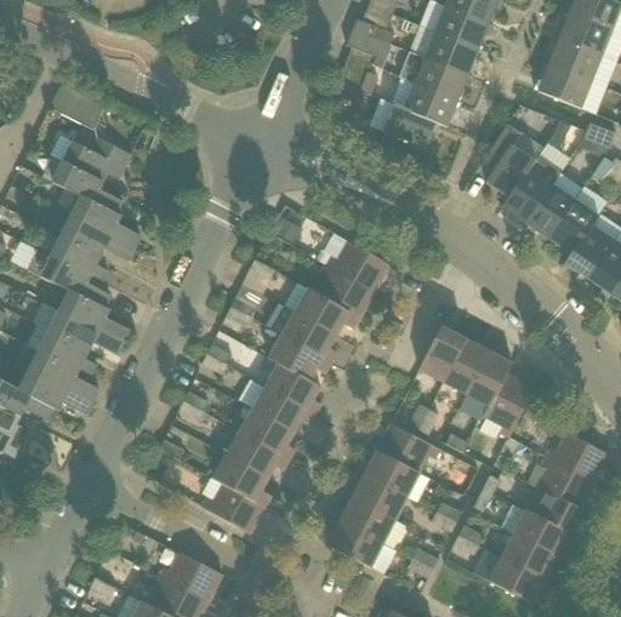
[(489,22),(497,0),(436,0),(446,5),(489,22)]
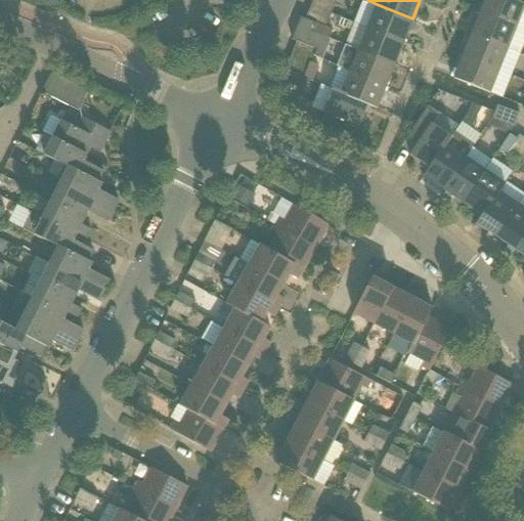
[(484,0),(480,10),(515,25),(523,2),(519,0),(484,0)]
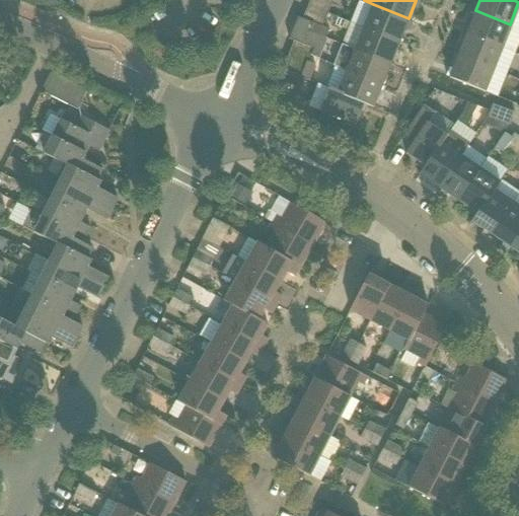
[(409,18),(373,4),(364,25),(399,41),(409,18)]
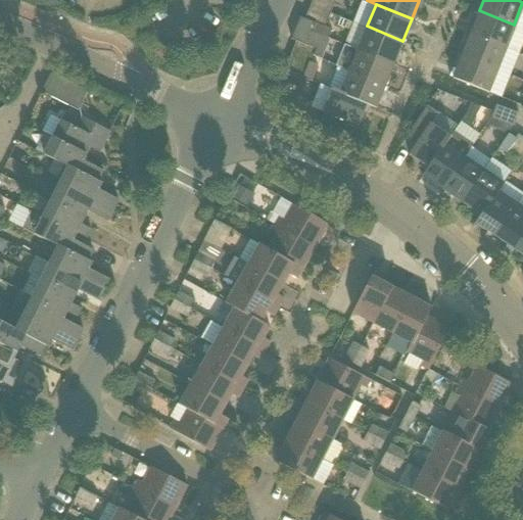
[(505,46),(514,25),(479,10),(470,33),(505,46)]
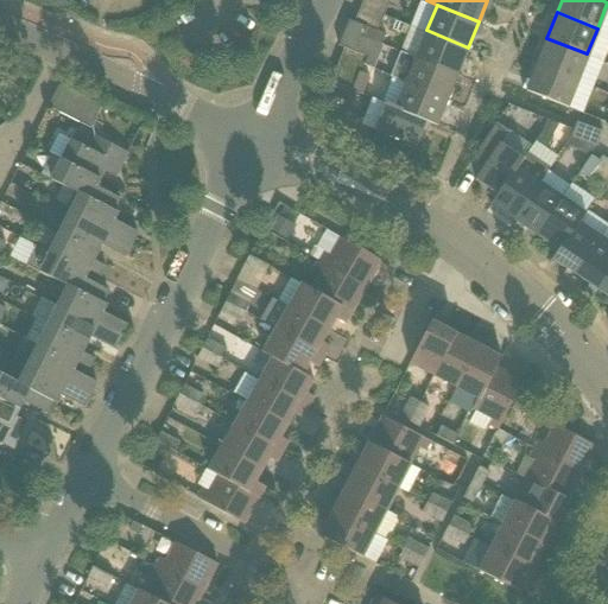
[(362,35),(366,24),(354,20),(354,19),(349,17),(349,18),(339,44),(344,46),(367,56),(363,63),(374,68),(384,44),(380,42),(362,35)]
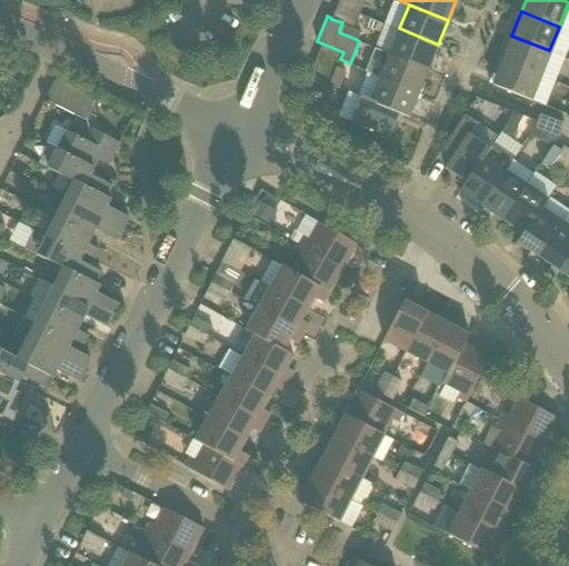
[(356,39),(360,29),(342,22),(339,32),(356,39)]
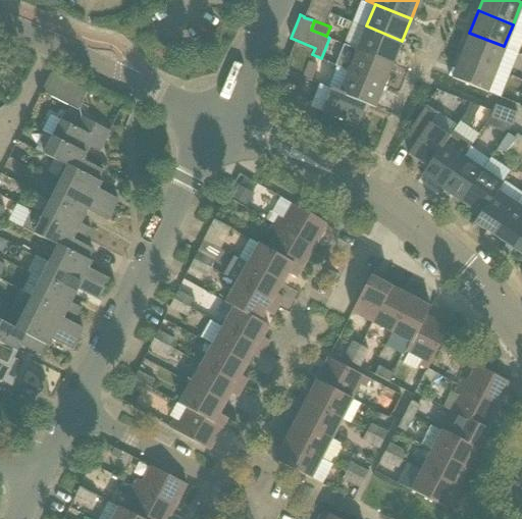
[(344,42),(358,47),(394,62),(402,41),(366,26),(352,21),(344,42)]
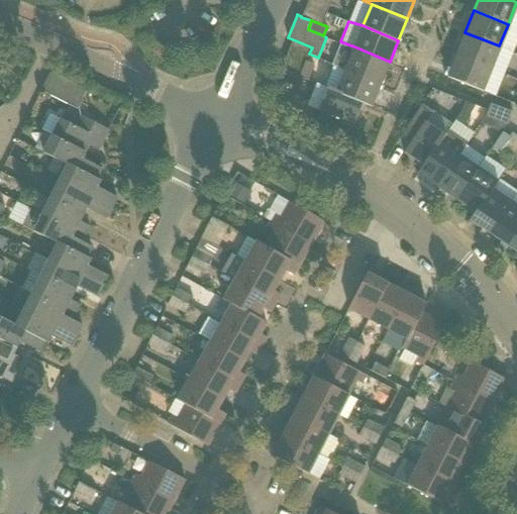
[(499,45),(464,32),(456,54),(491,67),(504,73),(513,52),(499,45)]
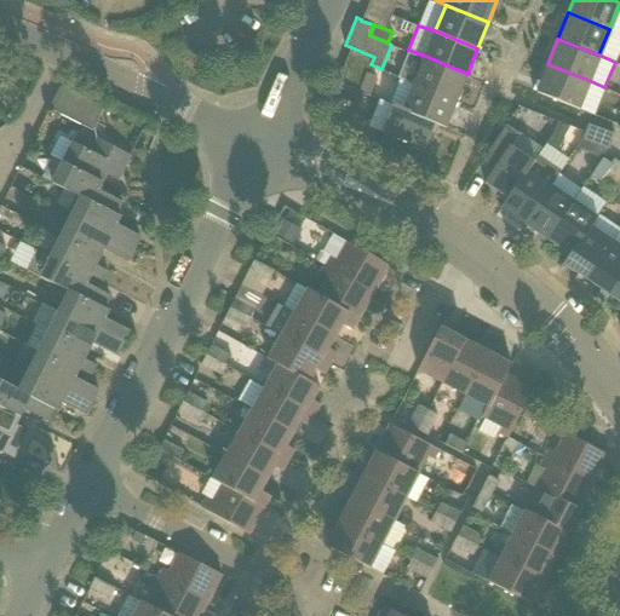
[(345,62),(367,72),(368,72),(371,64),(374,57),(351,47),(345,62)]
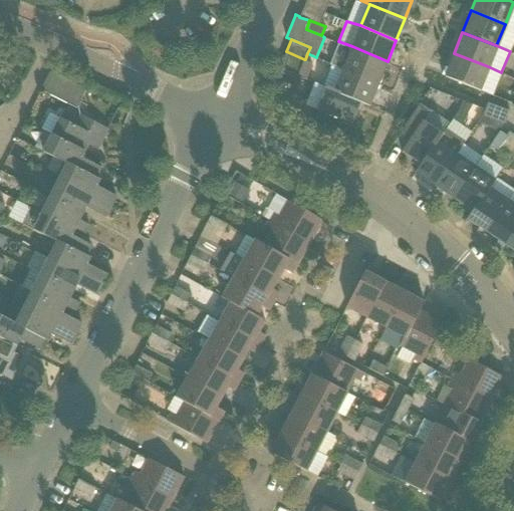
[(378,82),(388,61),(352,46),(343,68),(378,82)]
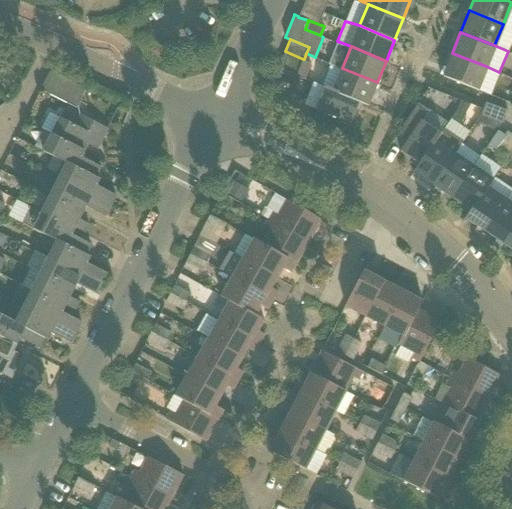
[(285,69),(285,70),(297,75),(303,59),(285,51),(279,66),(279,67),(285,69)]
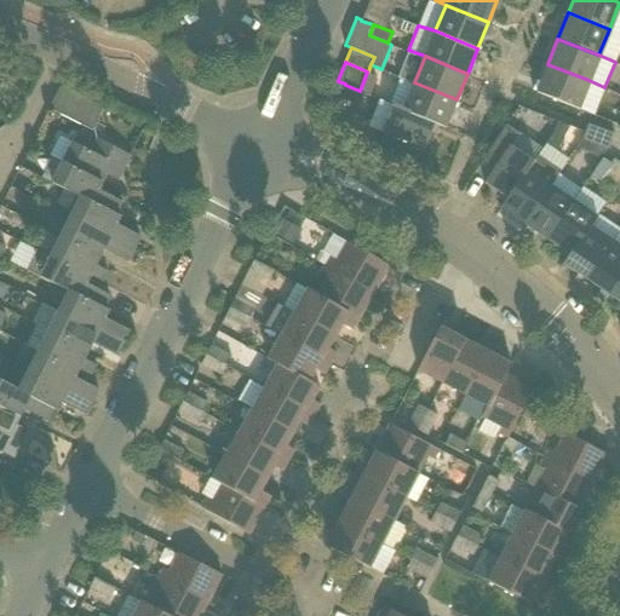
[(589,80),(547,64),(538,88),(537,90),(578,107),(589,80)]
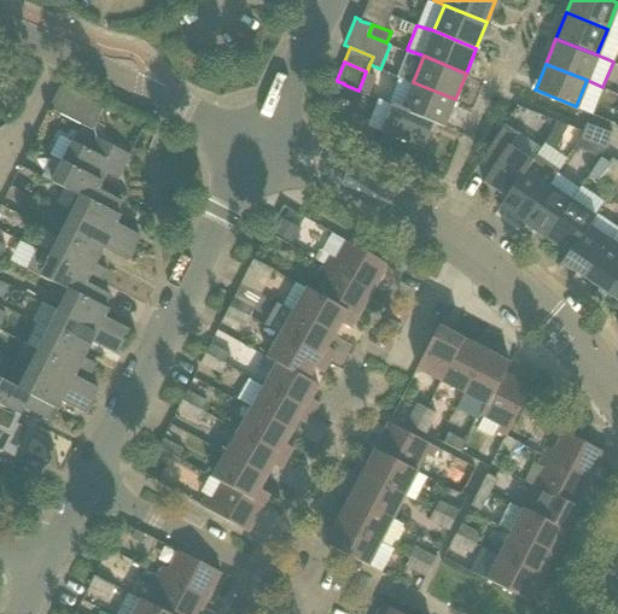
[(375,74),(367,71),(366,71),(359,91),(362,92),(368,94),(375,74)]
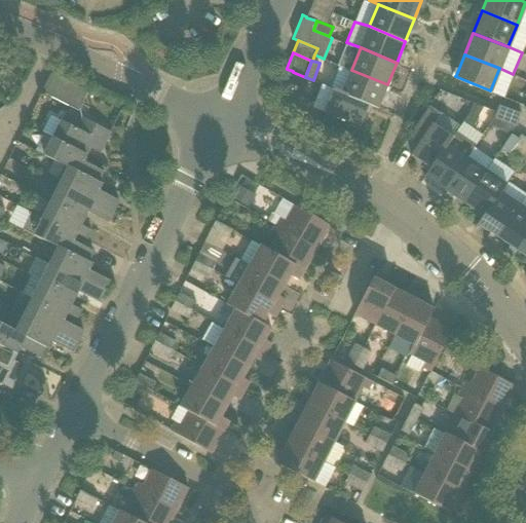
[(387,84),(351,70),(339,65),(330,86),(370,102),(370,103),(379,107),(387,84)]
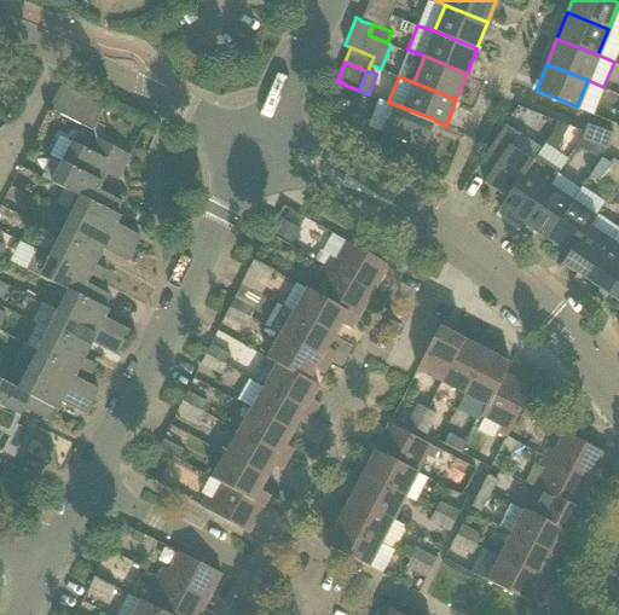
[(93,126),(97,120),(104,106),(61,83),(50,105),(93,127),(93,126)]
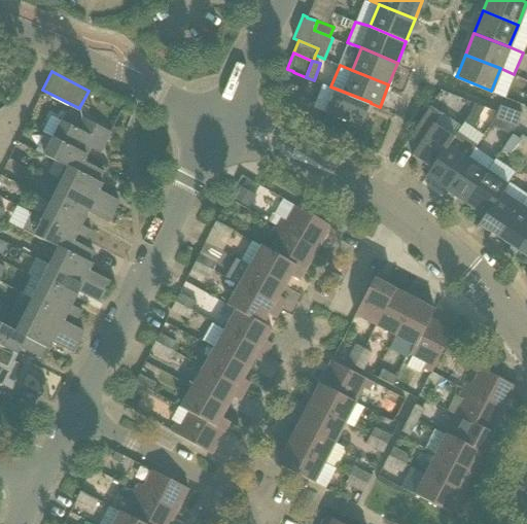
[(293,72),(290,79),(306,85),(309,78),(306,77),(293,72)]
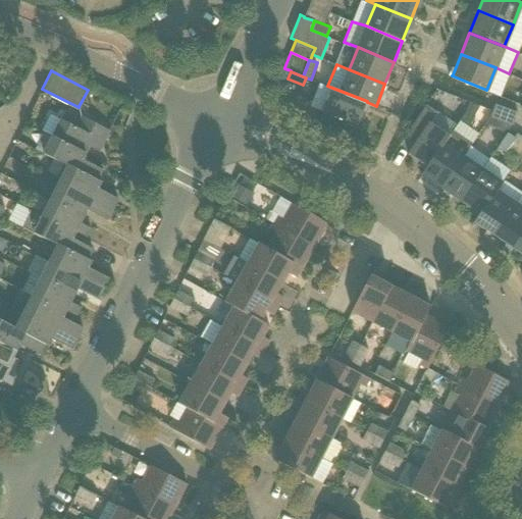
[(358,123),(367,102),(367,101),(327,86),(317,82),(309,104),(358,123)]
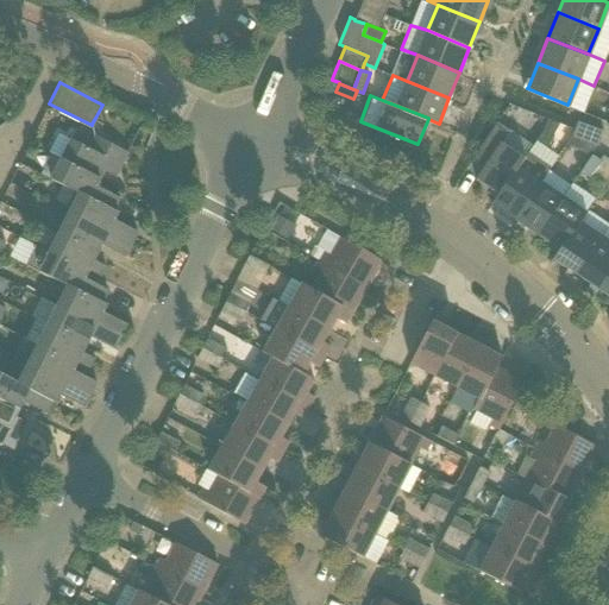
[(102,123),(95,118),(92,124),(100,128),(102,123)]
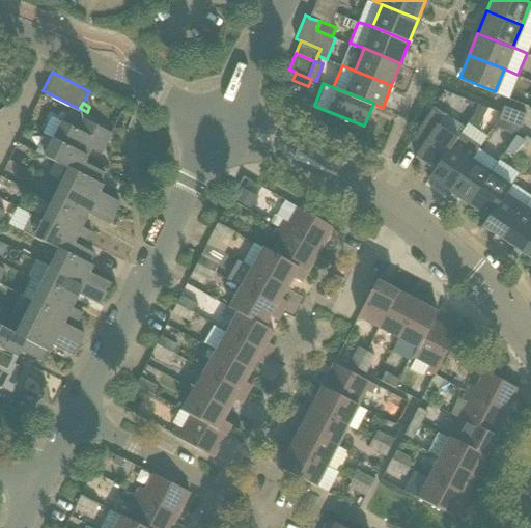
[(494,124),(508,131),(513,122),(522,127),(527,113),(504,104),(501,110),(499,116),(494,124)]
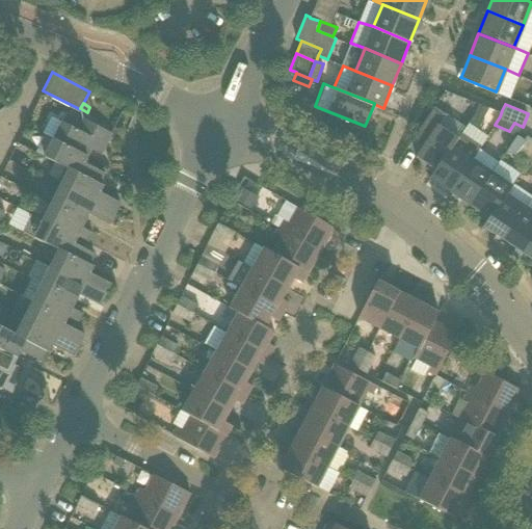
[(436,168),(459,136),(439,123),(445,112),(434,105),(413,138),(423,144),(416,155),(435,168),(436,168)]
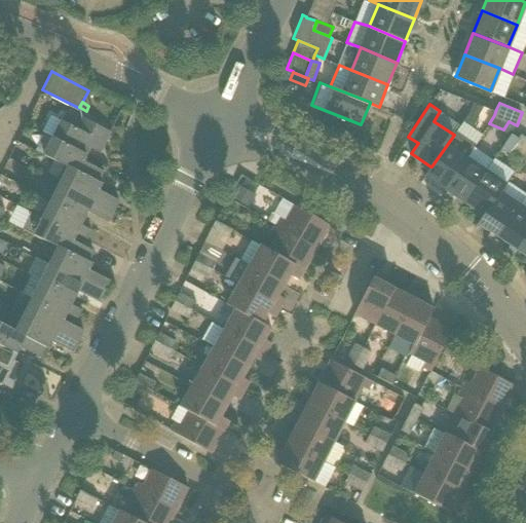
[(482,109),(472,106),(471,109),(464,119),(473,125),(482,109)]
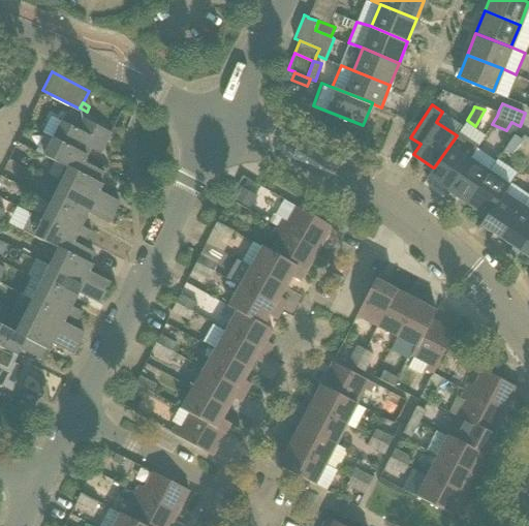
[(100,152),(112,130),(84,116),(82,119),(66,112),(54,137),(87,154),(91,147),(100,152)]
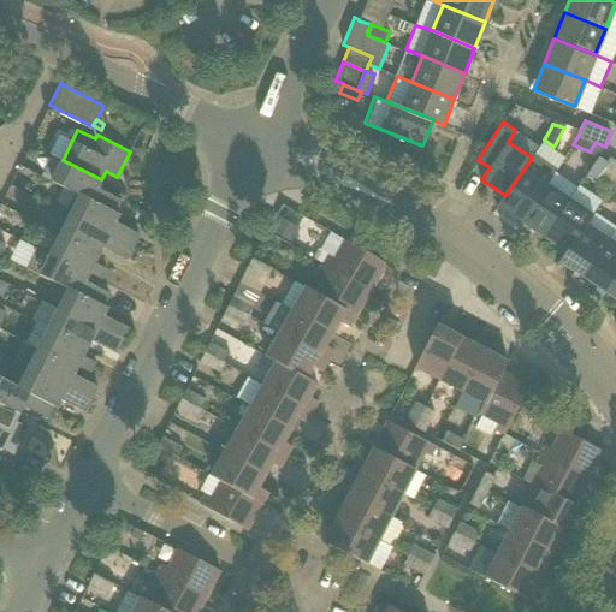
[(498,205),(521,220),(548,183),(557,168),(535,153),(532,158),(505,195),(504,195),(498,205)]
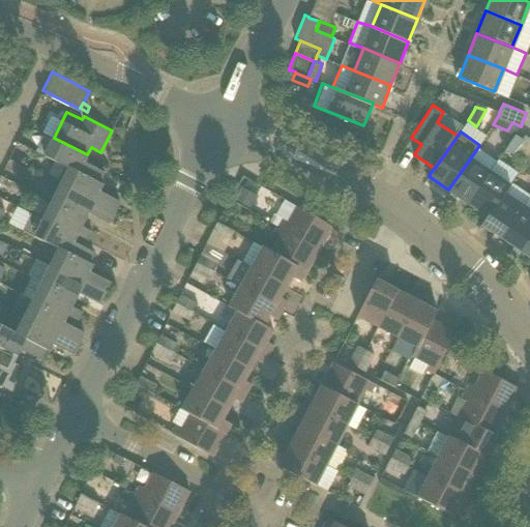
[(506,148),(512,152),(523,138),(517,134),(506,148)]
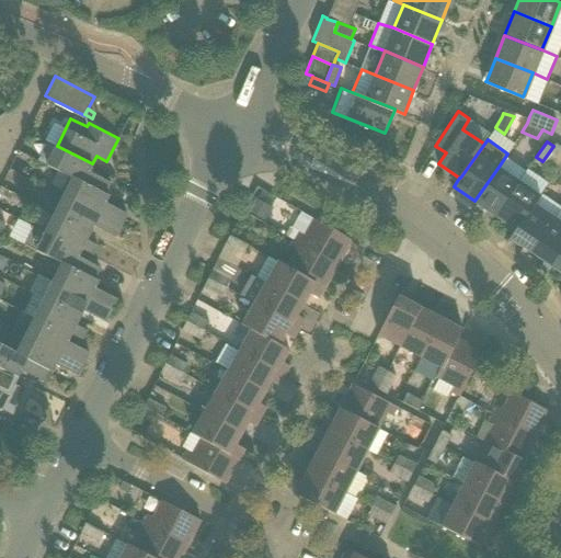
[(553,146),(542,161),(557,170),(560,162),(560,145),(556,141),(553,146)]
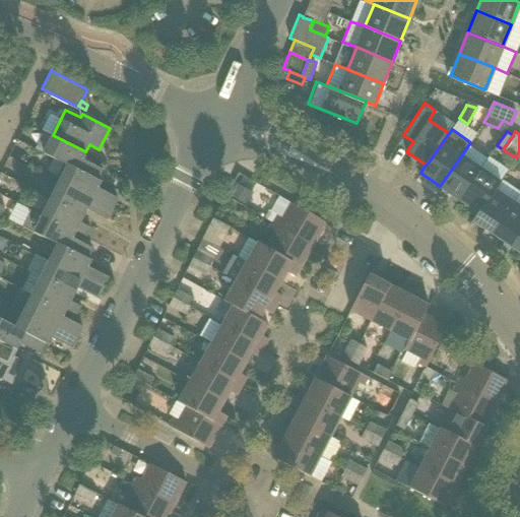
[(85,151),(53,135),(44,152),(67,164),(98,178),(103,168),(91,163),(90,164),(86,162),(87,162),(82,158),(85,151)]
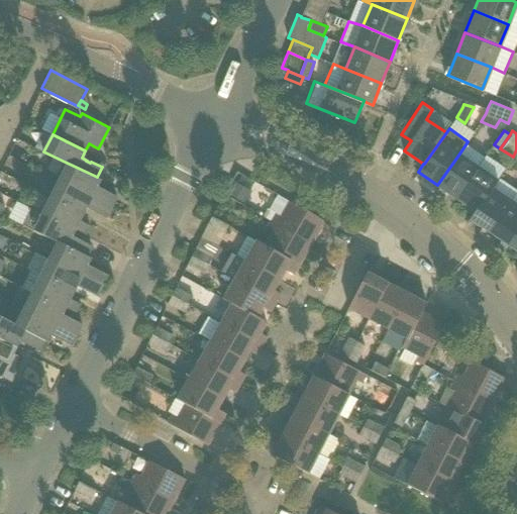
[(459,153),(437,185),(456,198),(479,167),(459,153)]
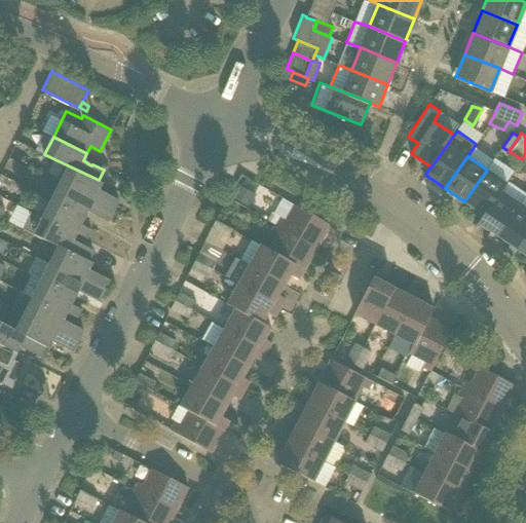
[(114,209),(119,198),(108,193),(107,194),(104,193),(104,192),(99,190),(103,182),(99,180),(68,165),(60,182),(114,209)]
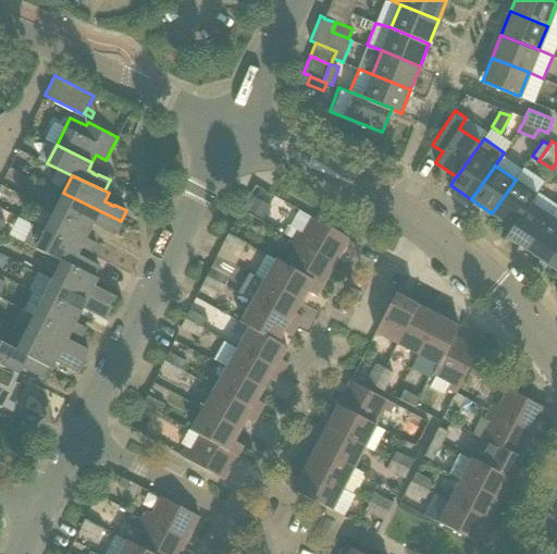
[(512,226),(530,202),(535,194),(516,180),(492,213),(511,226),(512,226)]
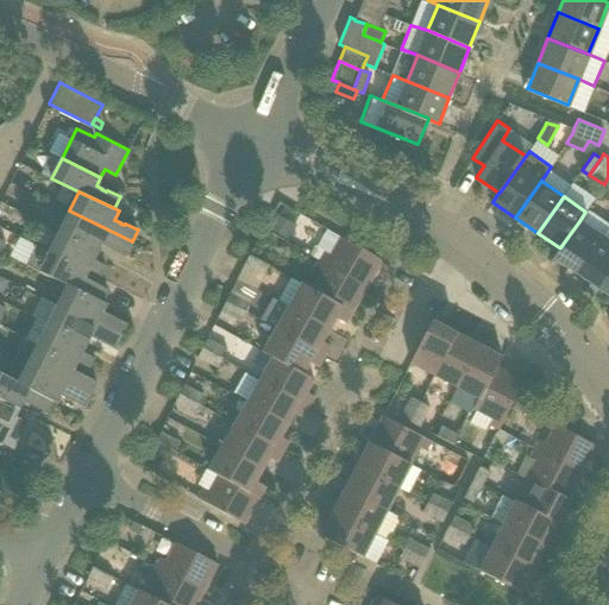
[(113,247),(126,254),(132,241),(69,210),(60,231),(99,250),(104,241),(110,245),(110,244),(114,246),(113,247)]
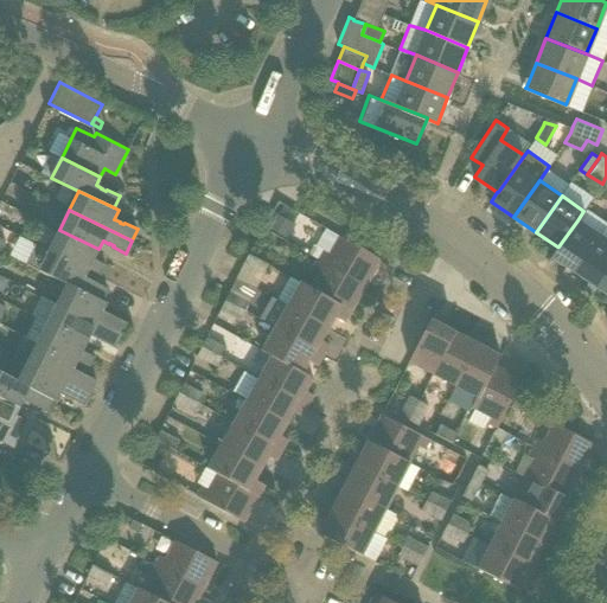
[(294,223),(276,213),(269,226),(287,236),(294,223)]
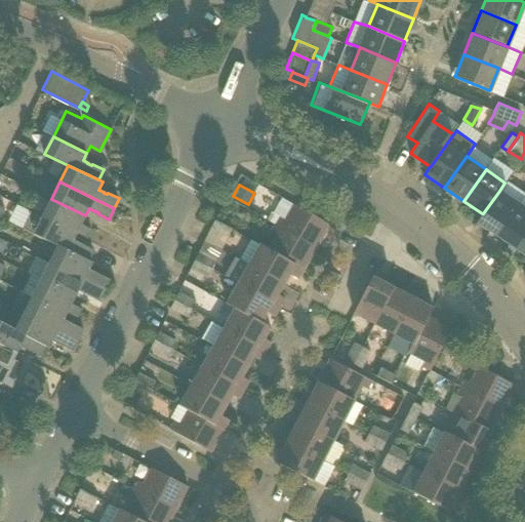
[(497,235),(519,204),(499,191),(483,213),(482,213),(477,222),(497,235)]
